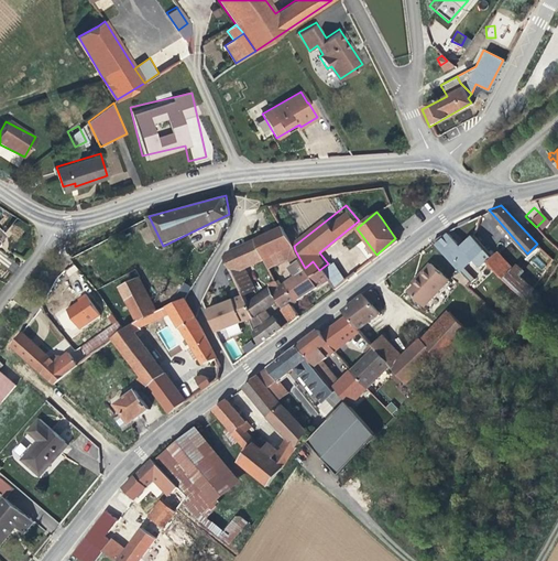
[(291,243),(281,224),(255,237),(263,255),(264,257),(291,243)]
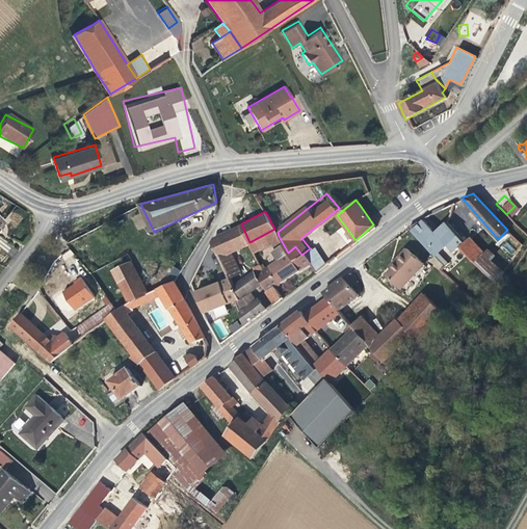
[(421,217),(406,226),(410,229),(421,219),(421,217)]
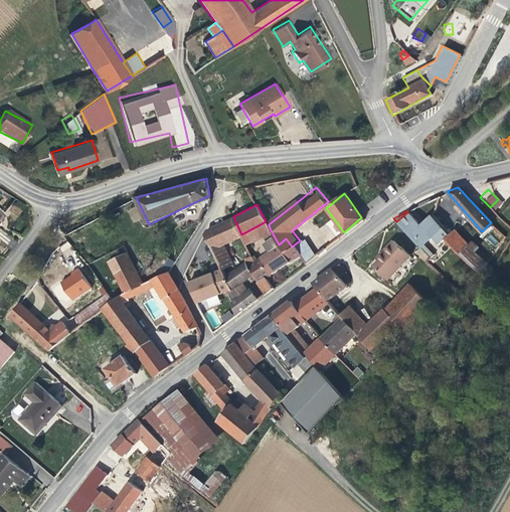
[(407,212),(396,221),(417,246),(421,242),(430,235),(437,243),(442,237),(447,234),(430,214),(418,224),(407,212)]
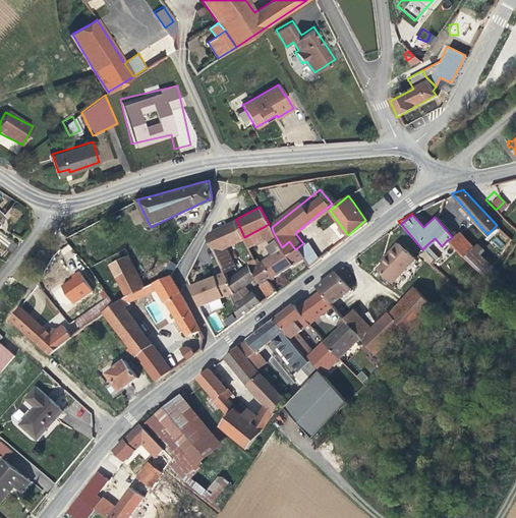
[(236,219),(206,234),(210,243),(221,271),(235,263),(232,255),(228,257),(222,246),(243,235),(236,219)]
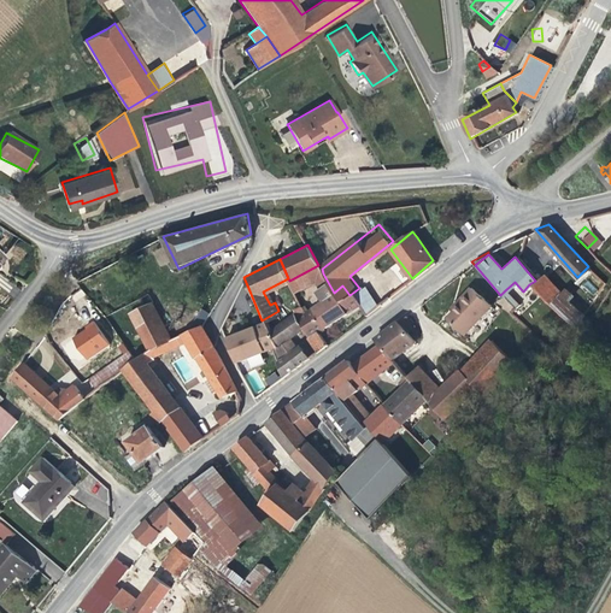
[(322,269),(318,265),(289,281),(294,289),(316,277),(323,273),(322,269)]
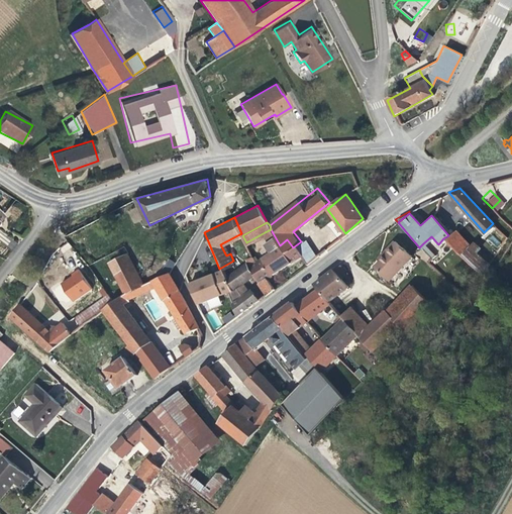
[(448,235),(443,238),(482,271),(487,263),(469,245),(471,242),(456,228),(448,235)]
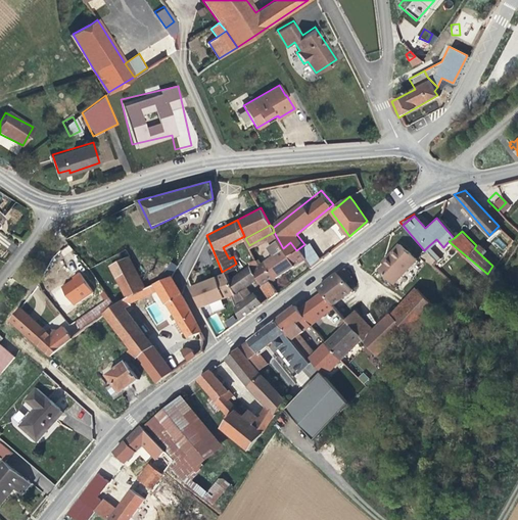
[(268,281),(302,258),(296,250),(290,242),(283,248),(274,232),(268,235),(276,251),(257,263),(253,255),(245,261),(260,287),(268,281)]
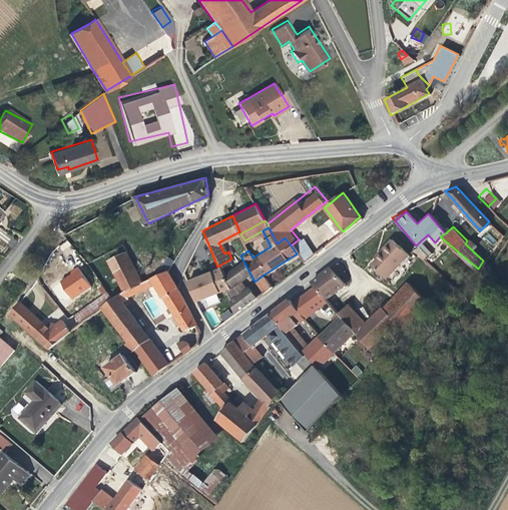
[(304,262),(313,255),(300,238),(299,239),(291,245),(297,253),(304,262)]
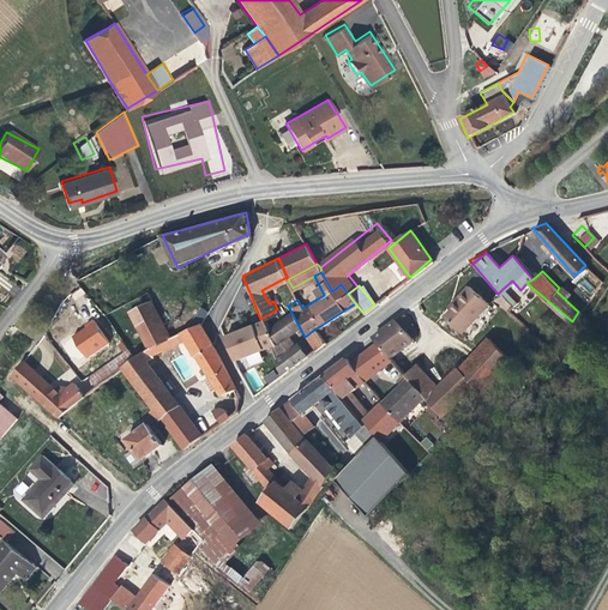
[(451,308),(443,314),(461,333),(488,308),(468,287),(453,299),(457,303),(451,308)]
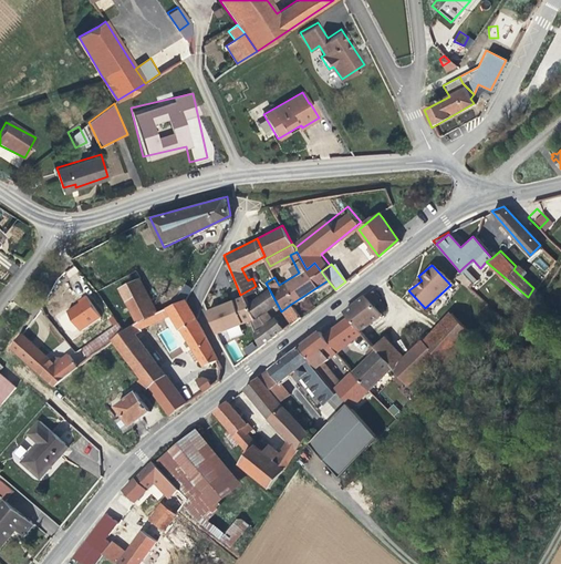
[(464,267),(459,272),(469,283),(470,284),(474,278),(464,267)]
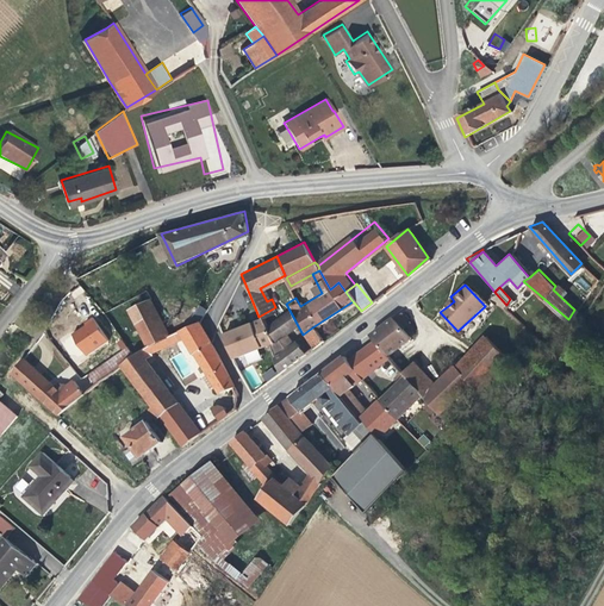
[(132,358),(122,368),(157,414),(184,448),(229,414),(224,407),(222,407),(218,407),(216,408),(213,406),(191,423),(144,361),(184,337),(219,394),(232,387),(209,342),(199,325),(169,337),(150,299),(129,310),(147,347),(132,358)]
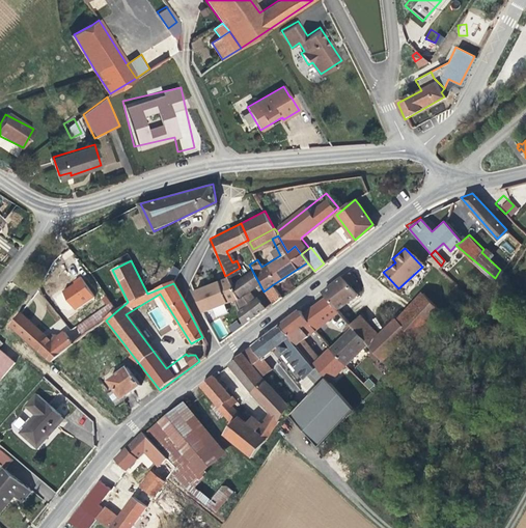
[(76,274),(55,288),(68,308),(89,294),(76,274)]
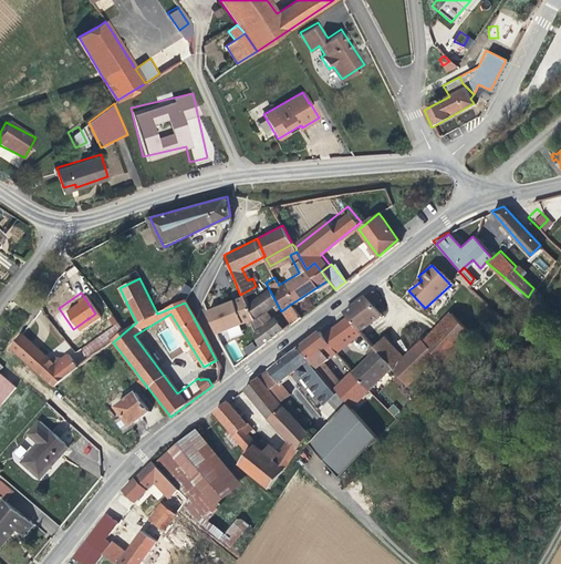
[(344,311),(347,316),(359,328),(380,311),(366,294),(344,311)]
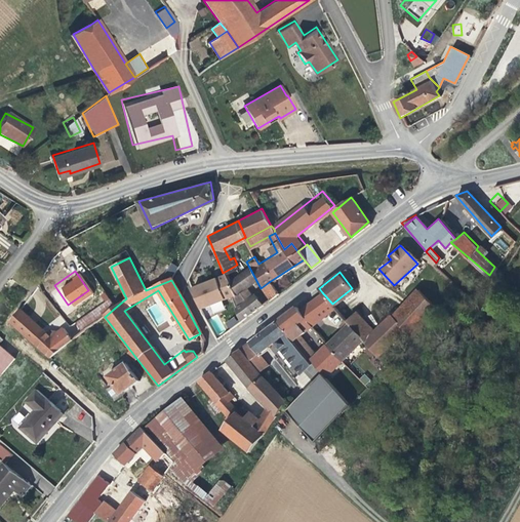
[(223,274),(191,287),(198,309),(228,296),(232,294),(223,274)]
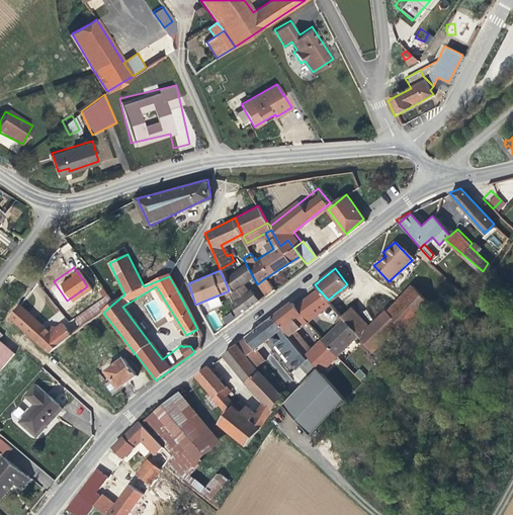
[(264,296),(273,290),(265,278),(257,284),(264,296)]
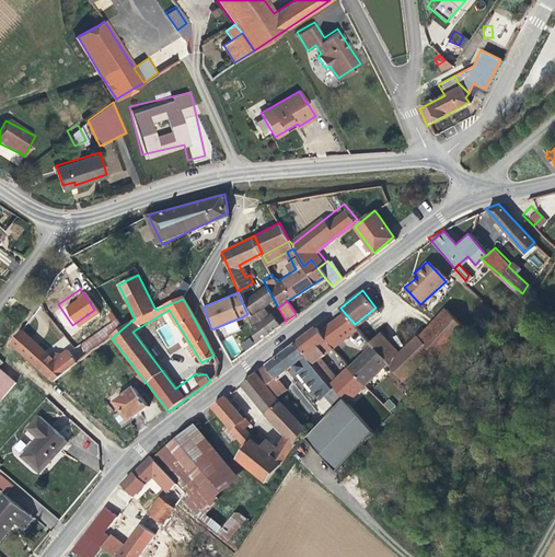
[(379,332),(369,341),(372,345),(388,362),(403,379),(429,352),(436,360),(464,332),(446,311),(397,354),(379,332)]
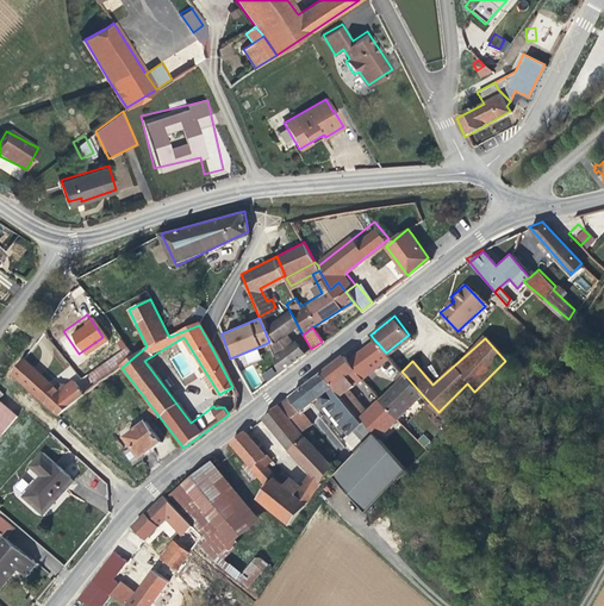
[(279,372),(303,354),(292,339),(269,354),(279,372)]
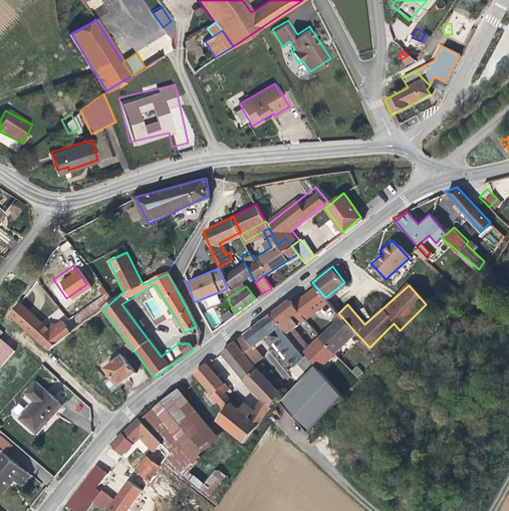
[(315,286),(291,305),(302,318),(326,299),(325,297),(315,286)]
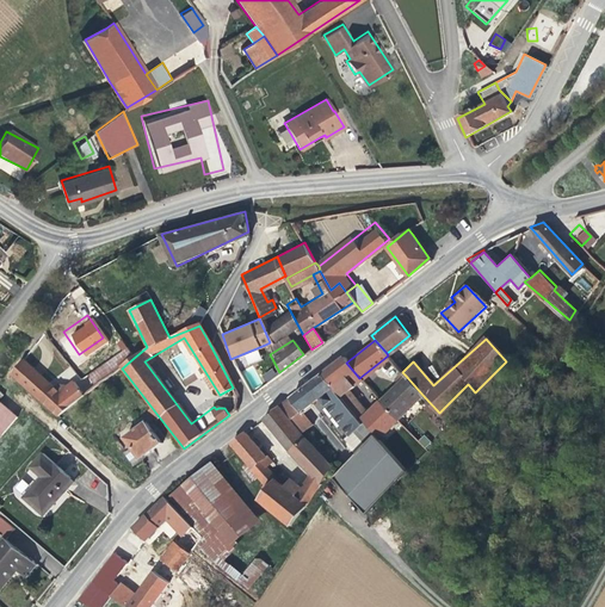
[(125,347),(87,377),(96,388),(122,369),(133,359),(125,347)]
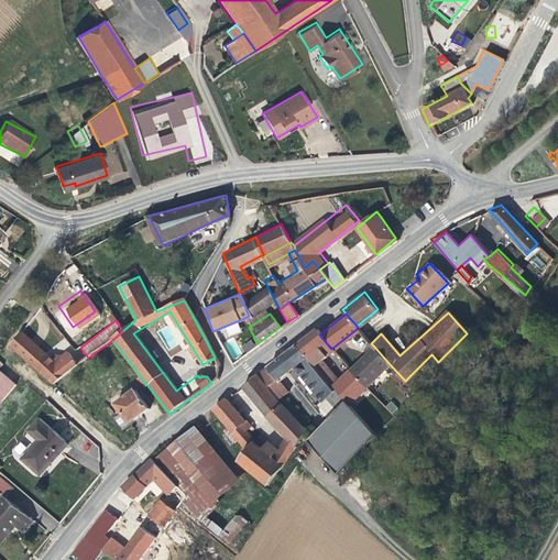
[(48,358),(21,329),(11,344),(54,384),(78,365),(68,354),(61,361),(58,358),(52,355),(48,358)]
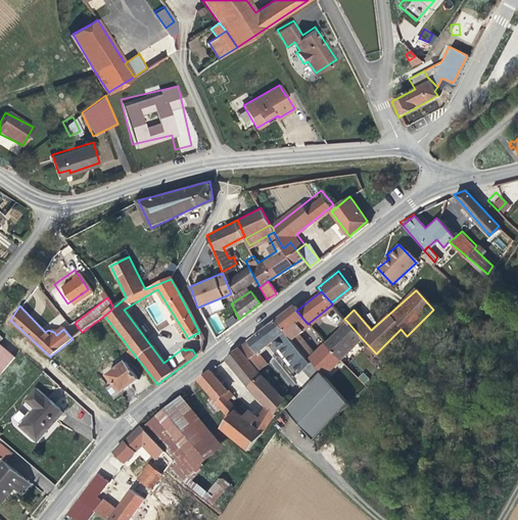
[(293,306),(275,320),(299,351),(304,348),(294,335),(308,324),(296,311),(293,306)]
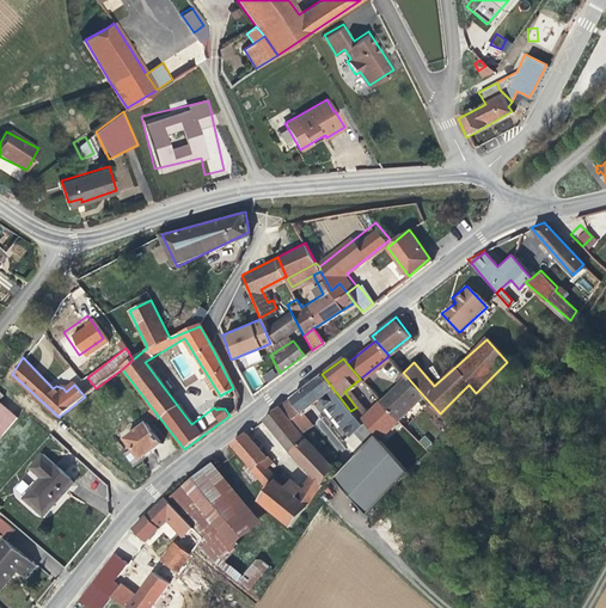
[(267,364),(256,372),(261,379),(271,372),(267,364)]
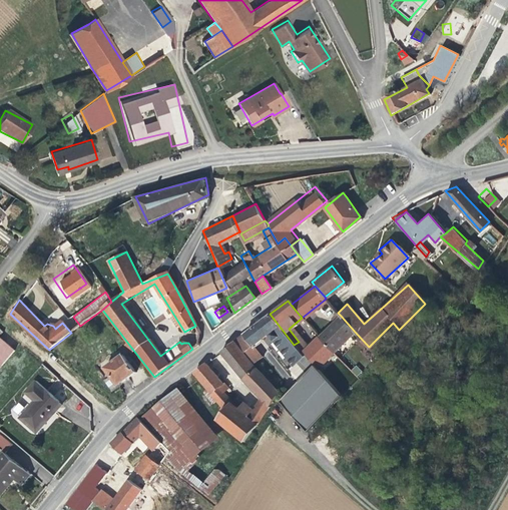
[(270,314),(251,328),(259,339),(266,333),(269,337),(270,336),(272,334),(288,355),(289,357),(298,350),(294,345),(270,314)]
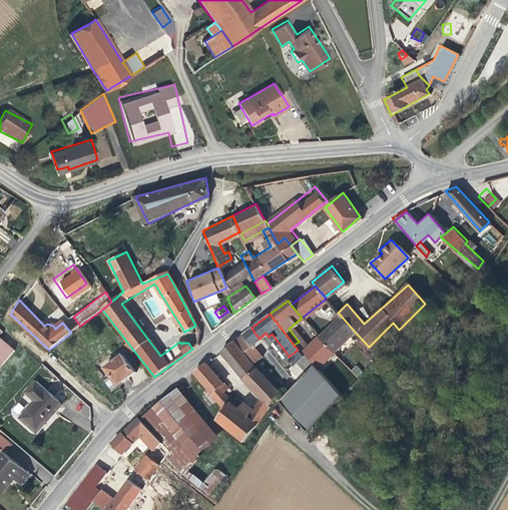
[(209,329),(220,322),(215,316),(206,323),(209,329)]
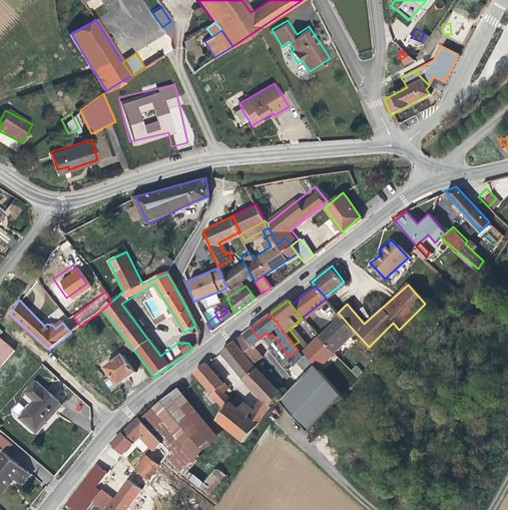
[(341,316),(319,337),(330,351),(333,354),(355,332),(341,316)]
